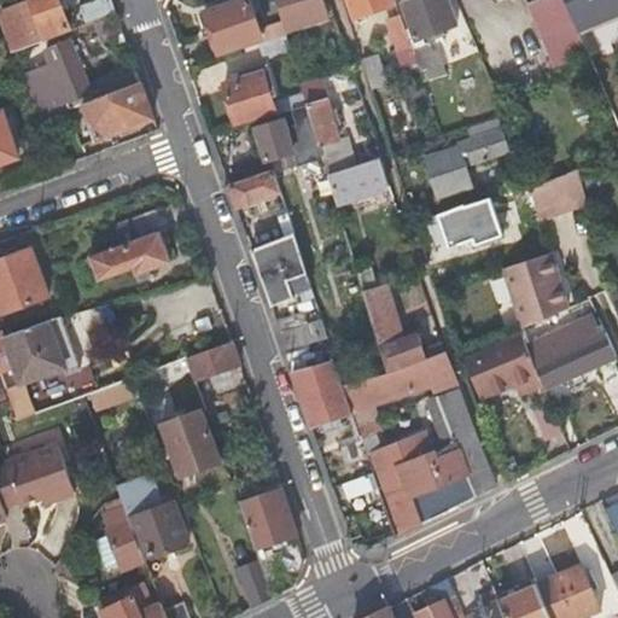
[(59,0),(25,0),(3,9),(17,48),(70,29),(59,0)]
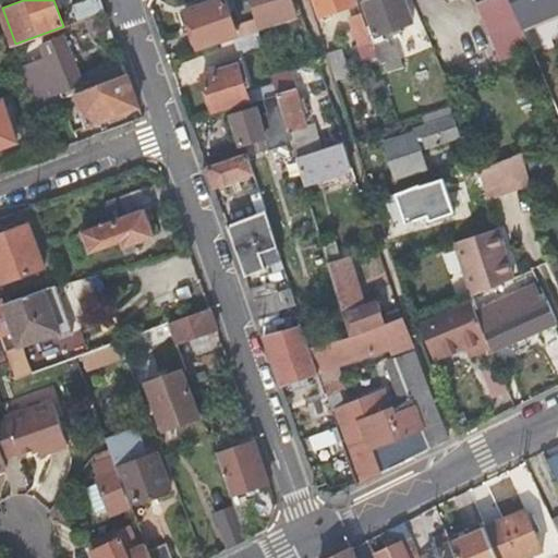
[(92,0),(72,7),(77,22),(101,13),(97,0),(92,0)]
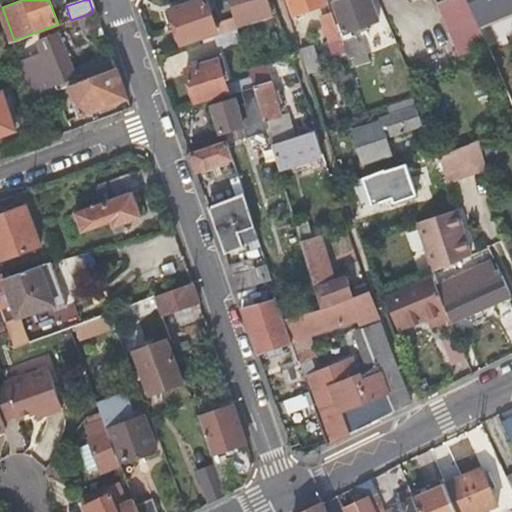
[(219,34),(235,29),(232,19),(216,25),(207,0),(195,0),(171,9),(176,26),(173,30),(176,36),(180,38),(181,42),(217,30),(219,34)]
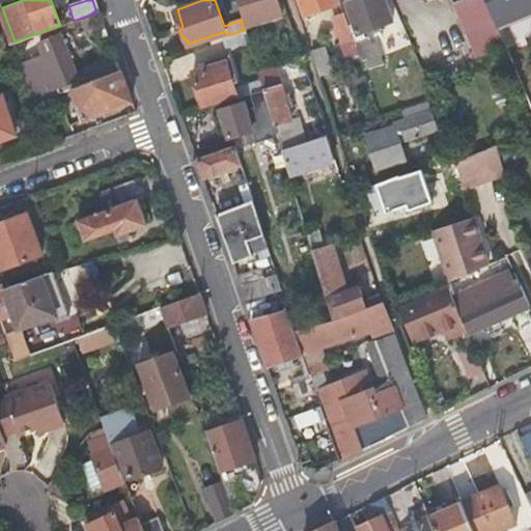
[(234,0),(241,20),(244,30),(263,23),(281,17),(276,0),(234,0)]
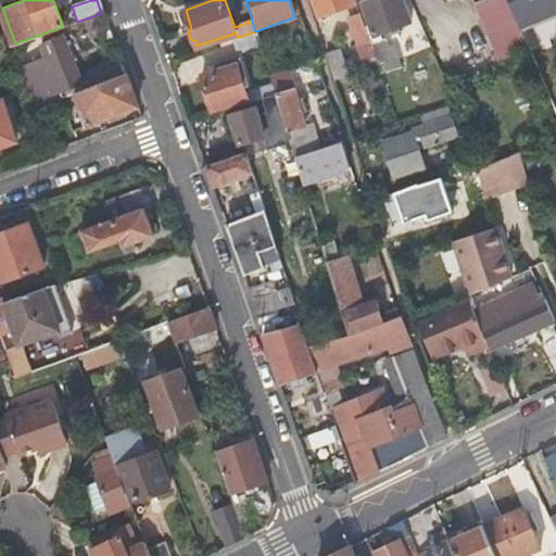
[(353,0),(315,0),(319,12),(354,1),(353,0)]
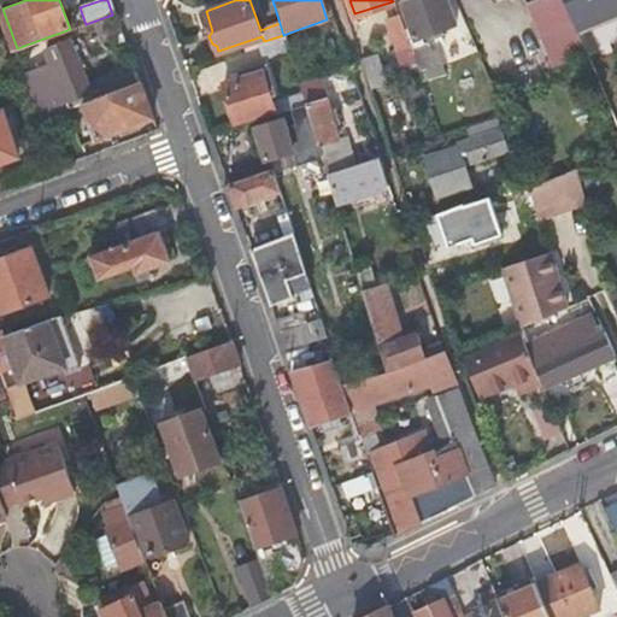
[(403,0),(401,1),(407,18),(413,35),(429,29),(439,25),(457,19),(448,0),(403,0)]
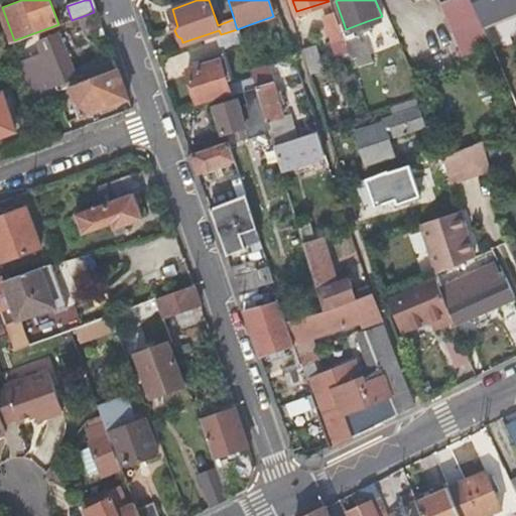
[(439,0),(442,6),(450,27),(478,17),(471,0),(439,0)]
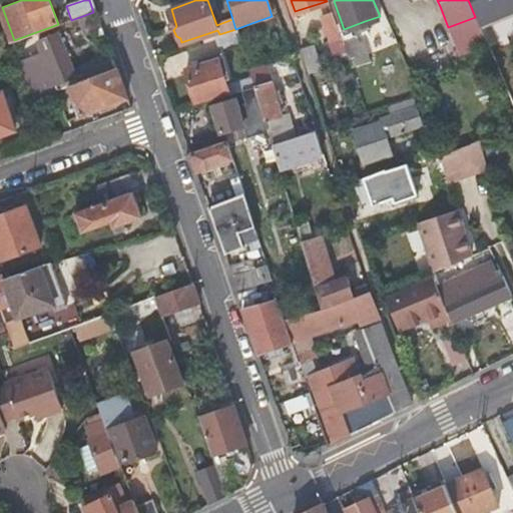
[(512,0),(468,0),(475,17),(499,7),(502,12),(512,7),(512,5),(512,2),(512,1),(512,0)]
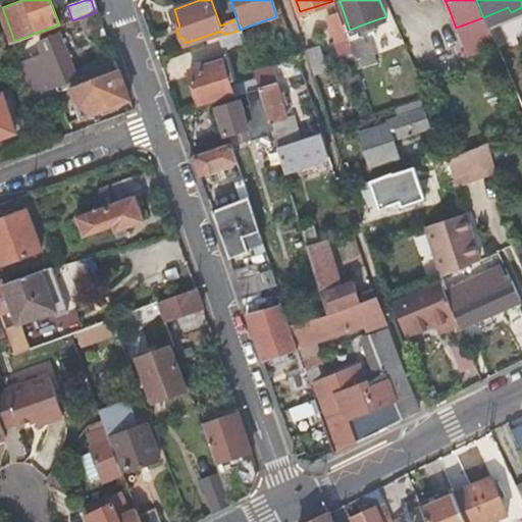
[(336,12),(331,13),(326,15),(335,41),(329,52),(330,56),(350,50),(345,36),(336,12)]
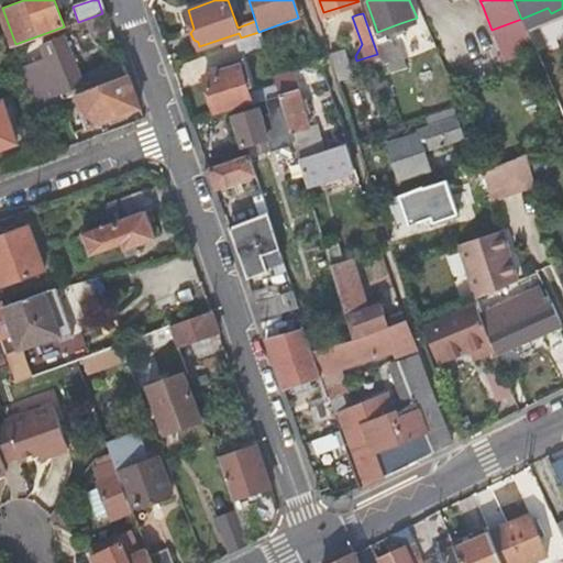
[(262,43),(258,32),(241,37),(238,39),(241,51),(262,43)]
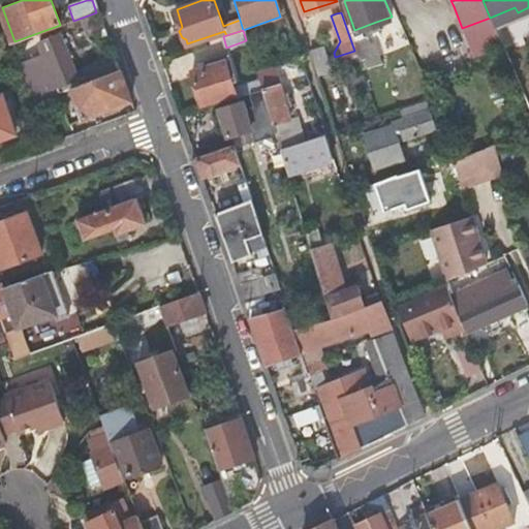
[(47,99),(97,82),(101,80),(95,65),(71,74),(56,33),(35,40),(40,54),(32,58),(47,99)]
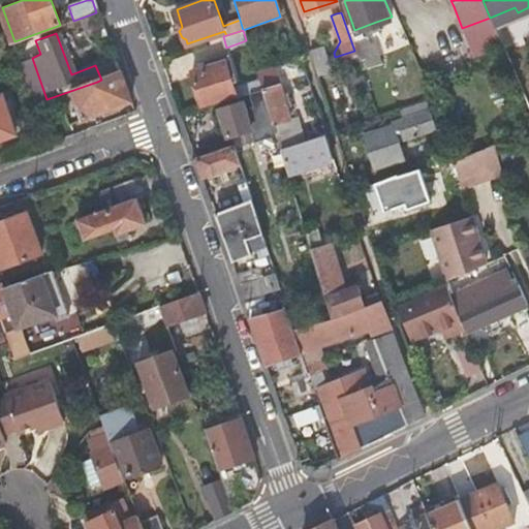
[(349,36),(354,51),(358,61),(382,53),(378,43),(364,49),(359,33),(349,36)]
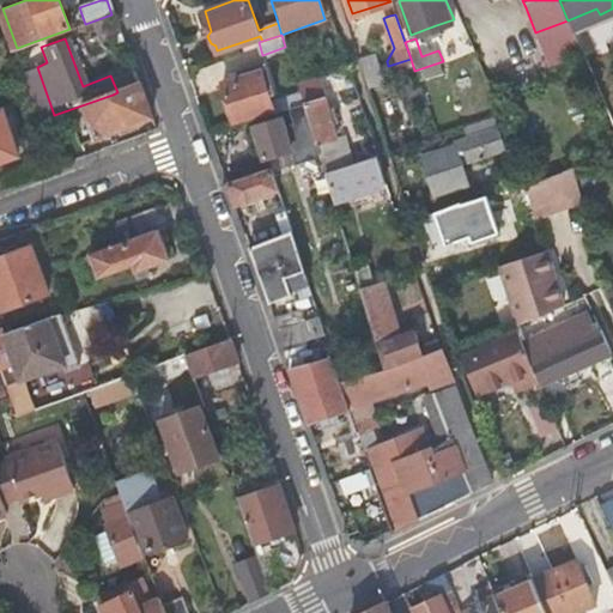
[(371,83),(380,79),(387,77),(377,49),(362,55),(371,83)]
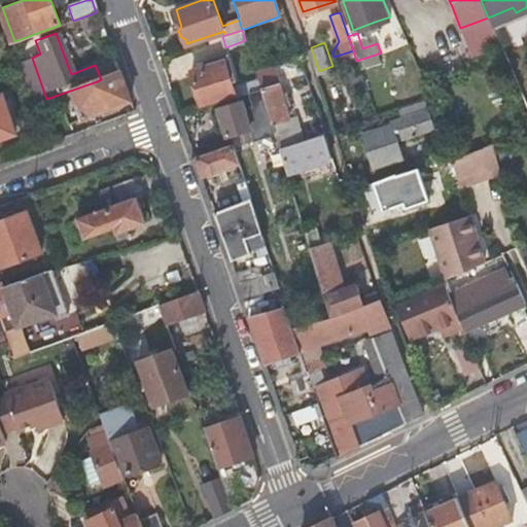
[(206,60),(208,64),(222,59),(226,57),(224,53),(206,60)]
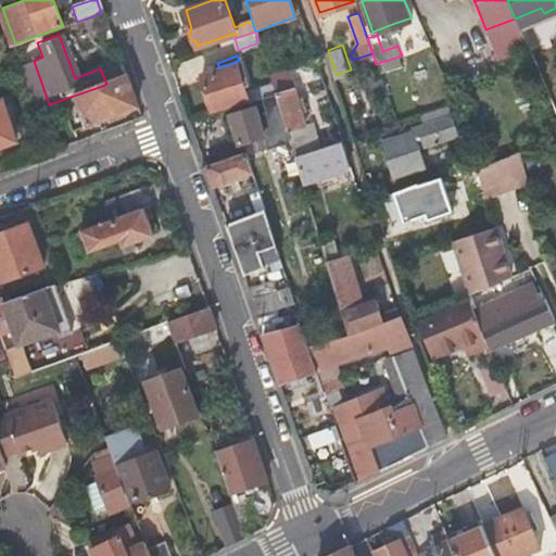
[(247,102),(262,97),(274,92),(272,85),(270,80),(243,89),(235,62),(219,67),(201,75),(213,109),(245,98),(247,102)]
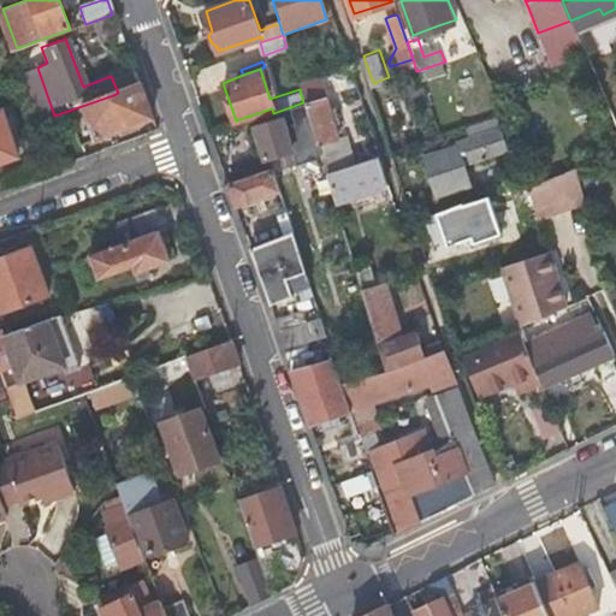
[(298,87),(300,89),(301,94),(317,88),(314,81),(298,87)]
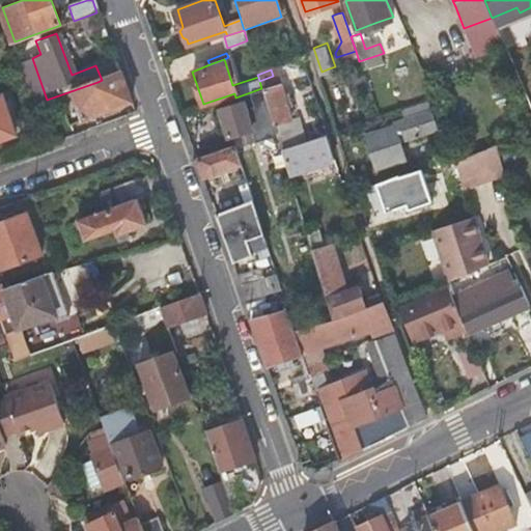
[(47,100),(28,106),(39,136),(109,111),(98,82),(47,100)]
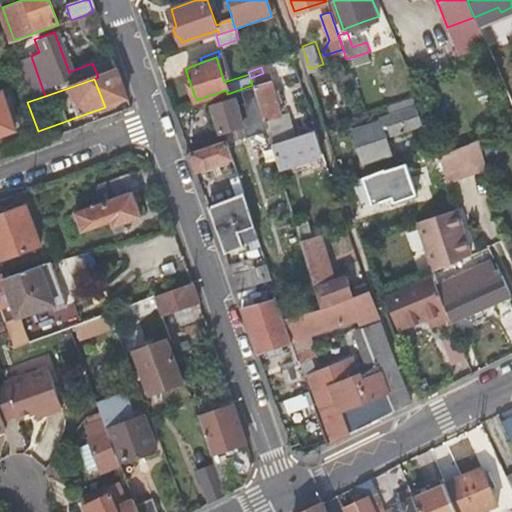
[(268,83),(253,88),(266,129),(271,145),(288,139),(280,116),(279,116),(268,83)]
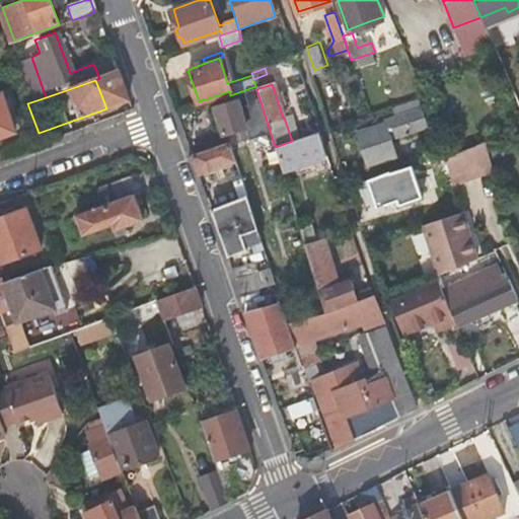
[(255,86),(244,90),(248,102),(241,104),(239,98),(215,107),(225,135),(240,130),(243,139),(270,131),(256,89),(255,86)]
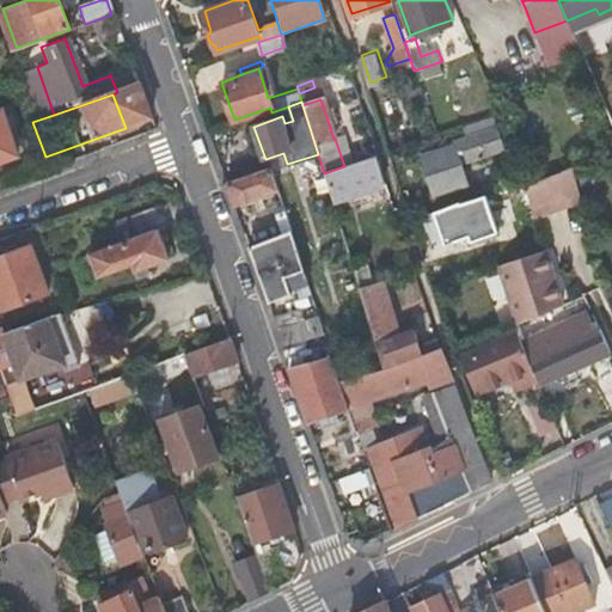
[(0,153),(14,150),(1,110),(0,110),(0,153)]
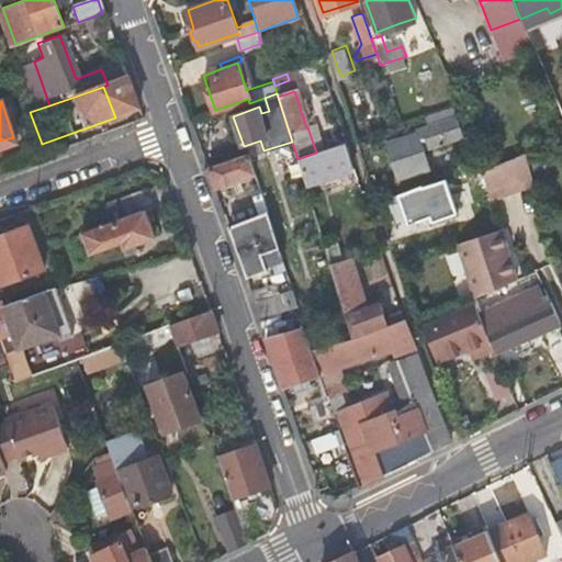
[(416,130),(416,131),(417,132),(386,143),(400,178),(431,167),(425,147),(465,133),(453,101),(426,111),(430,124),(416,130)]
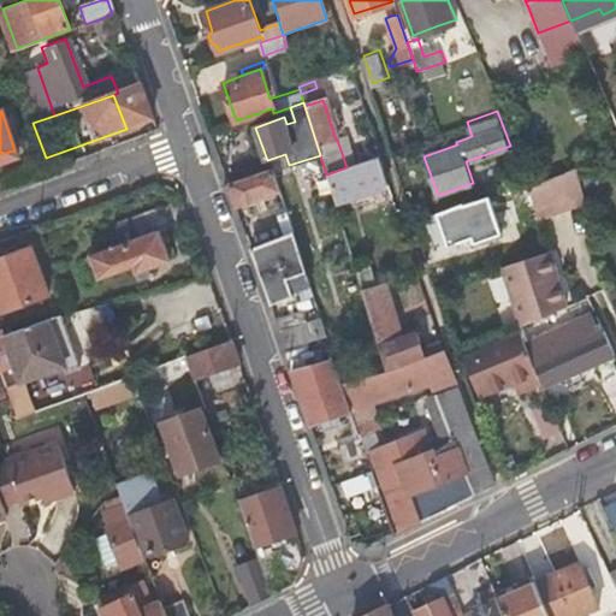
[(355,143),(361,161),(379,155),(372,136),(355,143)]
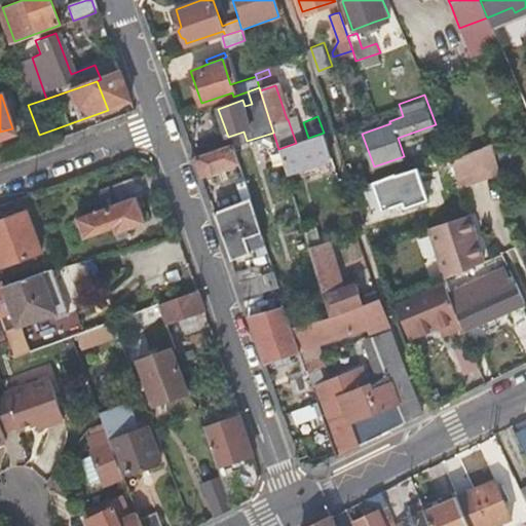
[(324,133),(308,138),(296,143),(278,149),(288,181),(291,180),(293,186),(300,184),(295,168),(331,156),(324,133)]
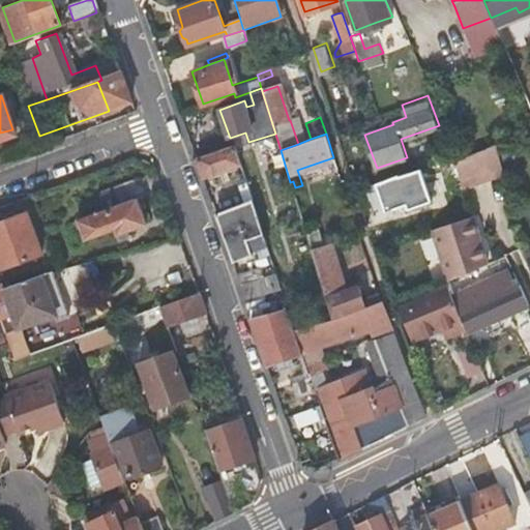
[(493,142),(451,158),(462,189),(503,175),(493,142)]
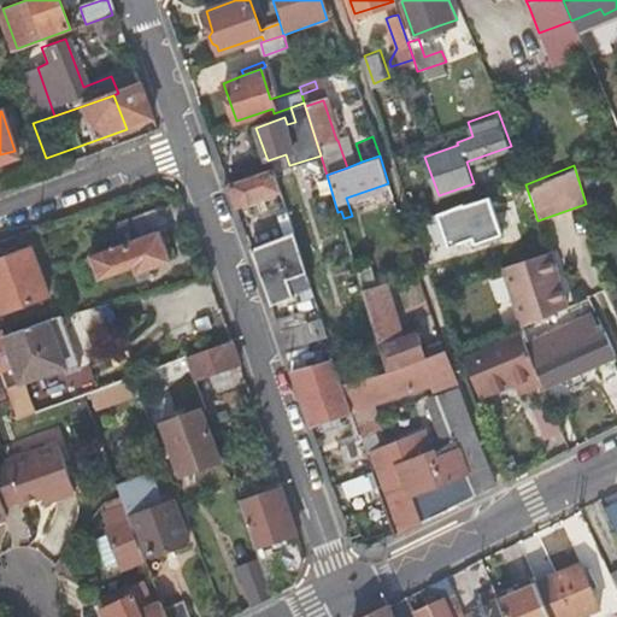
[(228,181),(231,192),(235,203),(278,187),(271,168),(228,181)]
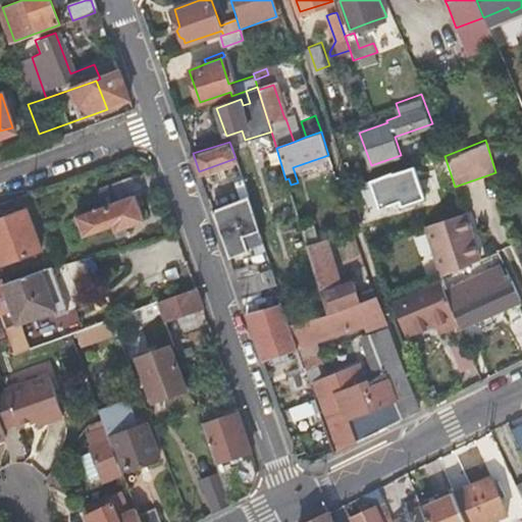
[(367,202),(371,201),(375,200),(377,204),(400,197),(403,204),(431,194),(422,163),(369,180),(370,185),(362,188),(367,202)]
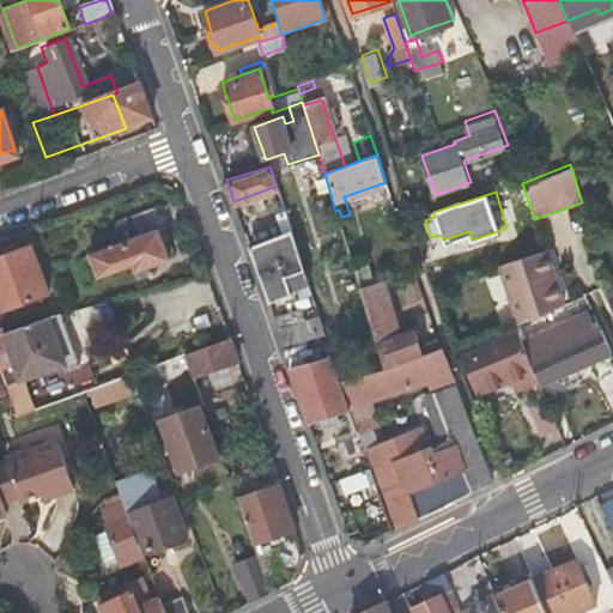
[(89,255),(92,267),(96,278),(131,265),(133,269),(165,255),(155,231),(163,228),(155,208),(111,225),(115,237),(108,240),(110,246),(89,255)]
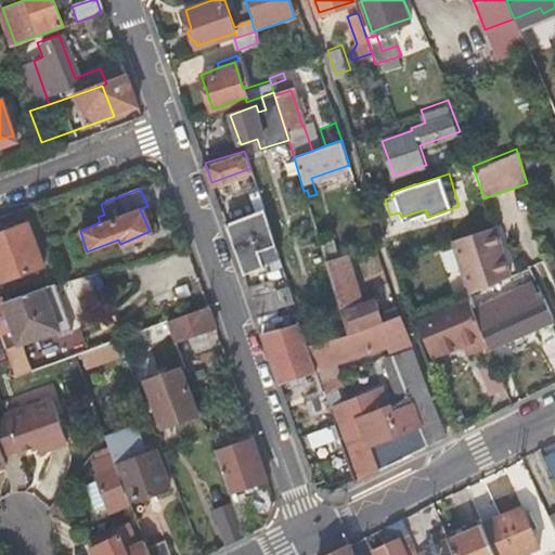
[(257,211),(240,217),(223,223),(241,275),(258,270),(252,252),(275,244),(261,202),(255,204),(257,211)]
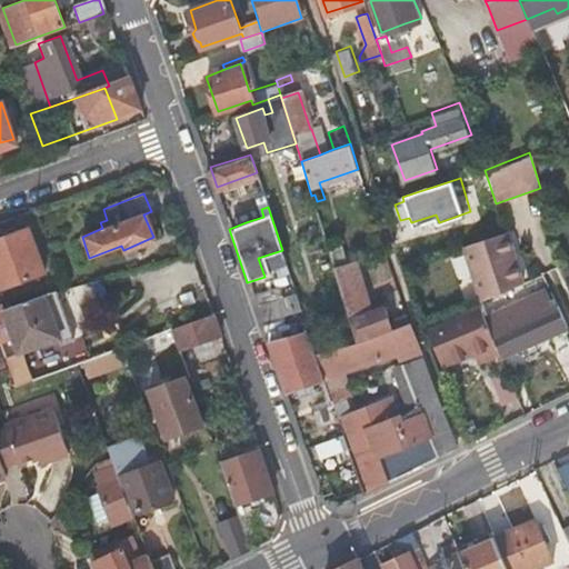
[(27,233),(6,242),(0,243),(0,292),(0,293),(45,276),(27,233)]
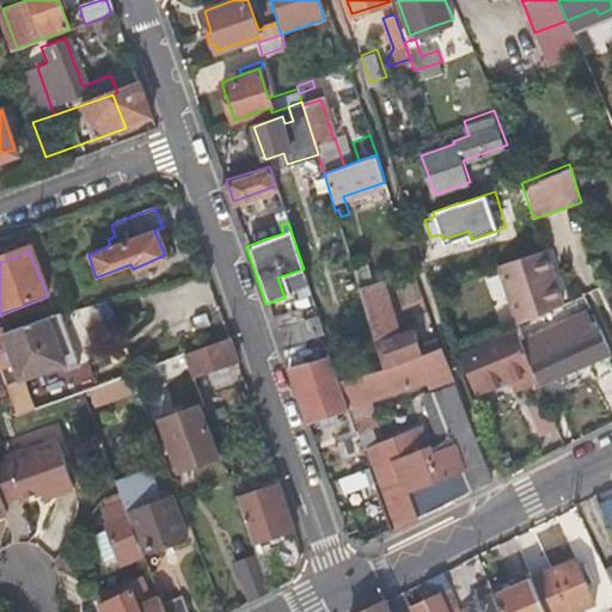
[(563,304),(545,251),(503,265),(522,320),(563,304)]
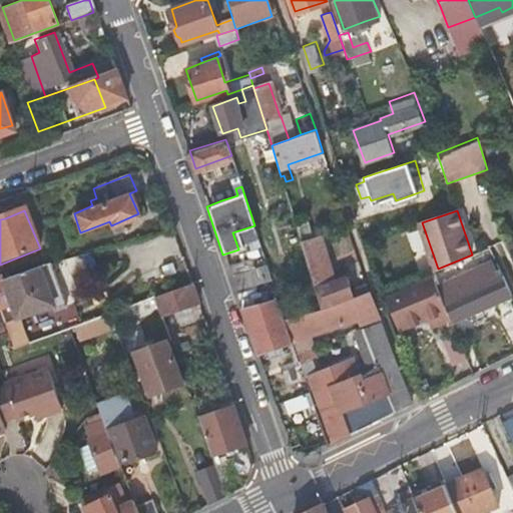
[(295,220),(298,229),(301,238),(311,234),(305,217),(295,220)]
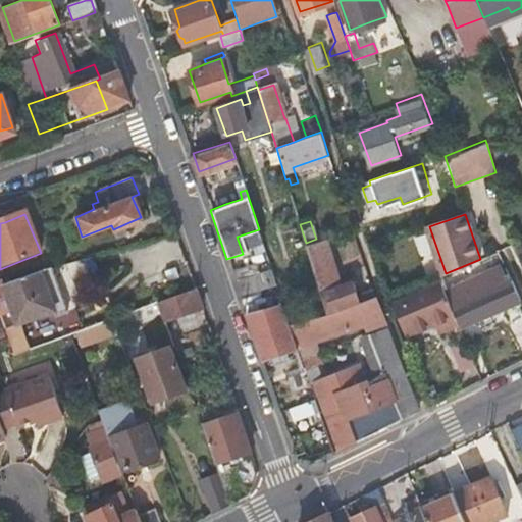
[(414,240),(421,258),(433,253),(426,235),(414,240)]
